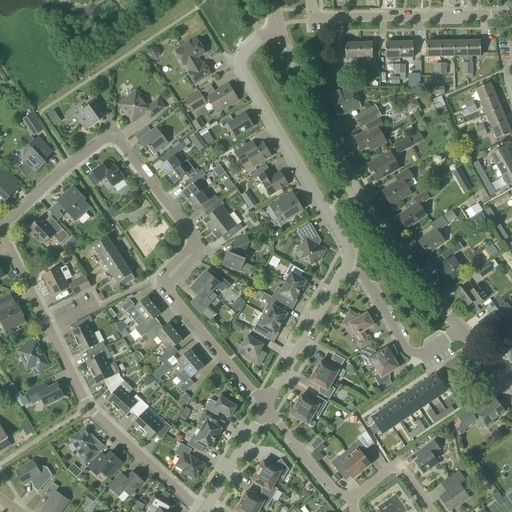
[(201,65),(196,58),(204,54),(195,39),(174,51),(183,66),(185,65),(189,72),(187,73),(194,84),(209,75),(203,64),(201,65)]
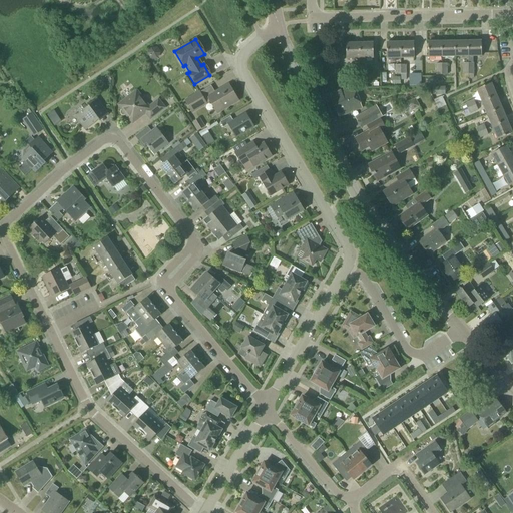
[(468,74),(474,74),(474,63),(473,63),(472,57),(481,57),(481,41),(468,42),(468,57),(467,57),(468,63),(468,74)]
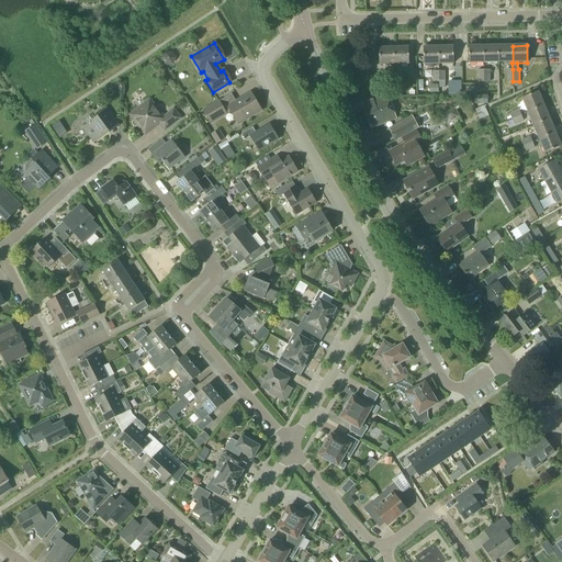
[(469,64),(483,63),(483,46),(469,46),(469,64)]
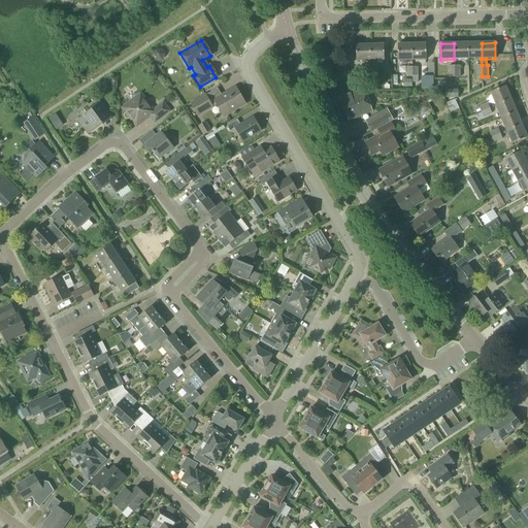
[(454,59),(468,59),(467,43),(454,43),(454,59)]
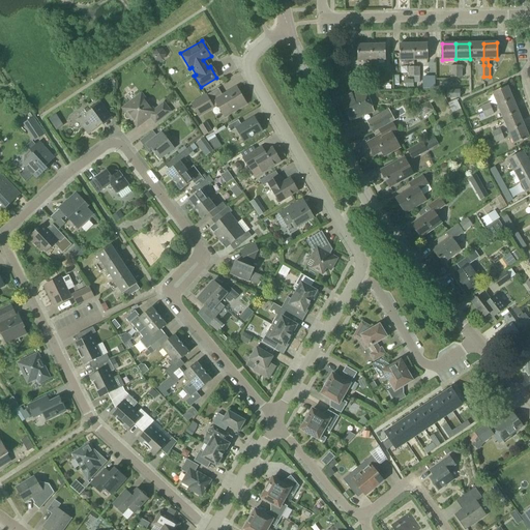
[(470,59),(482,59),(483,59),(483,43),(469,43),(470,59)]
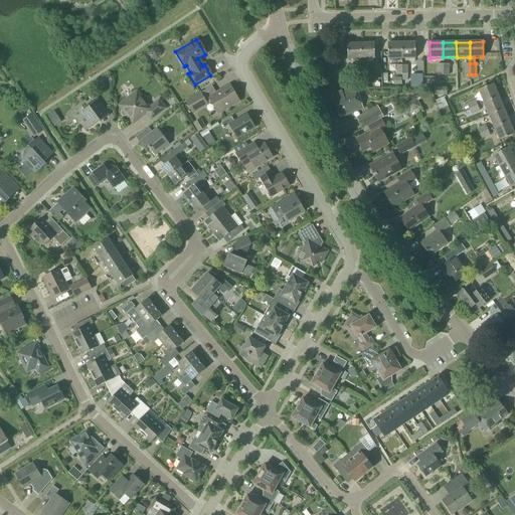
[(348,59),(361,59),(361,43),(347,44),(348,59)]
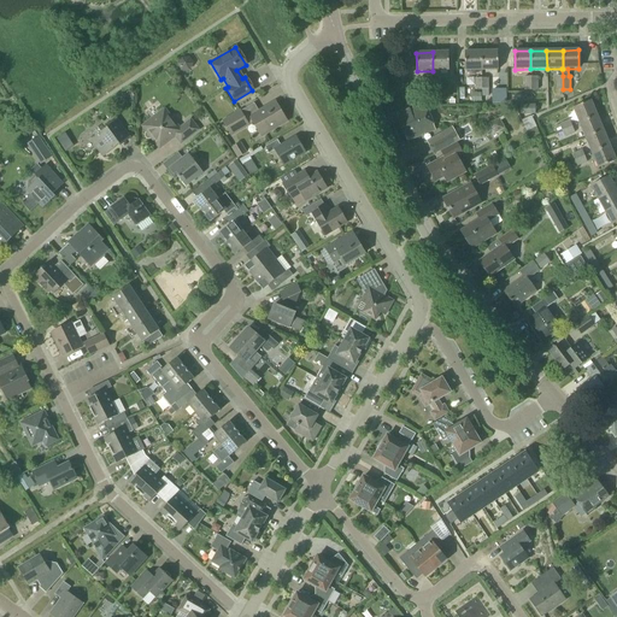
[(433,52),(433,71),(450,71),(448,52),(433,52)]
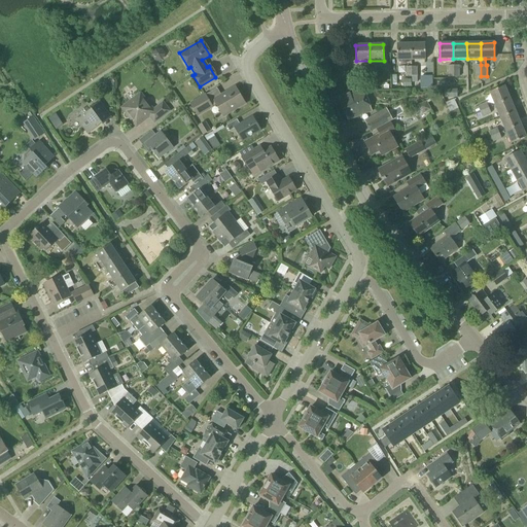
[(397,61),(411,61),(411,44),(397,44),(397,61)]
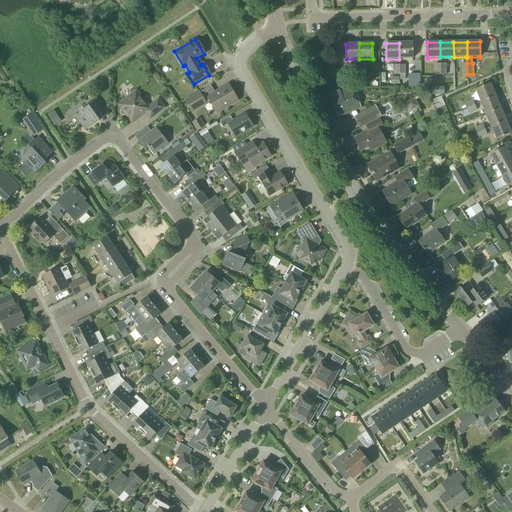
[(399,43),(399,59),(413,59),(413,43),(399,43)]
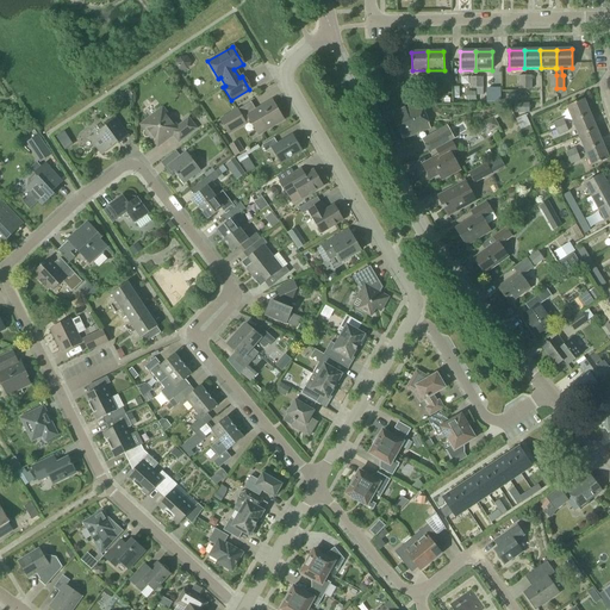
[(422,92),(434,92),(434,79),(422,79),(422,92)]
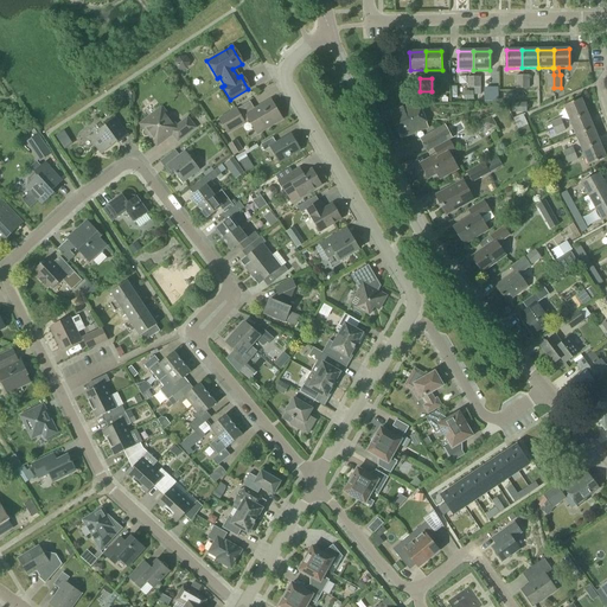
[(569,121),(587,114),(581,100),(563,107),(569,121)]
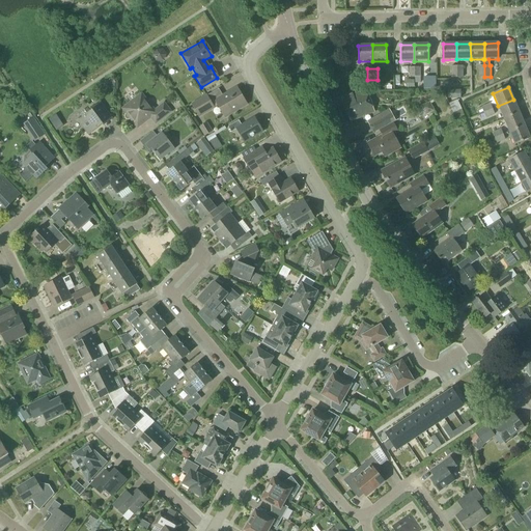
[(192,105),(198,117),(213,109),(213,108),(217,106),(224,117),(246,105),(235,88),(223,96),(219,89),(192,105)]
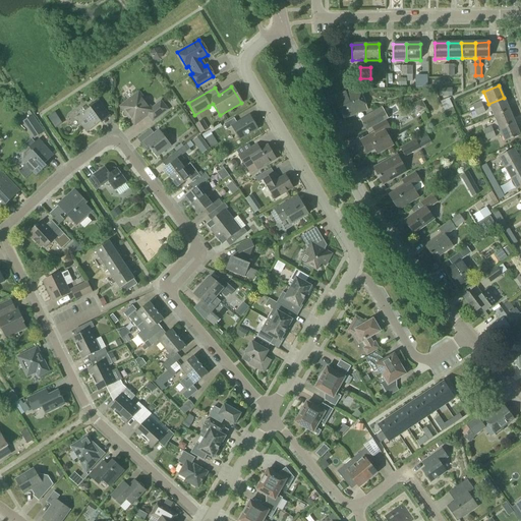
[(367,109),(359,89),(347,94),(346,93),(335,97),(343,119),(367,109)]
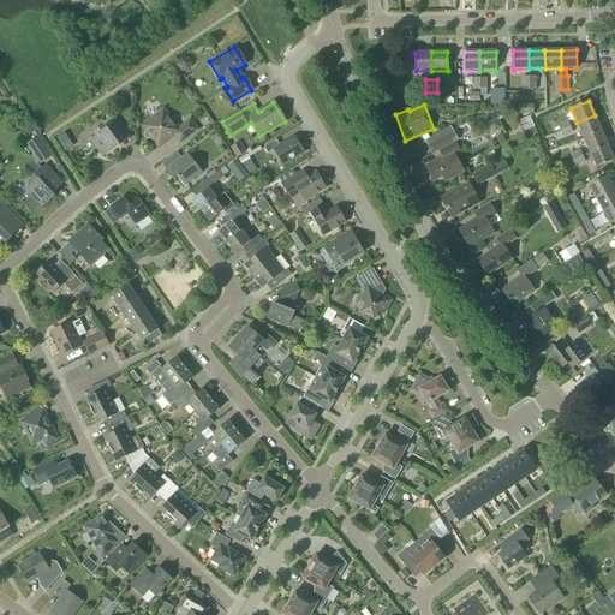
[(539,112),(541,105),(518,105),(518,114),(533,114),(533,112),(539,112)]
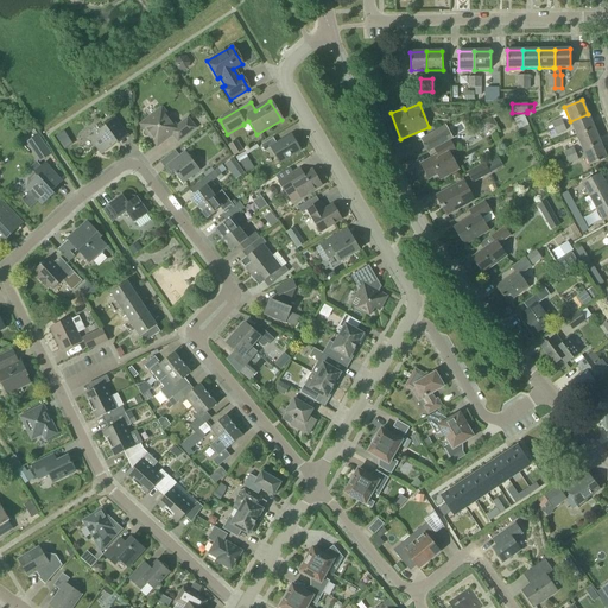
[(188,116),(175,126),(162,109),(140,125),(157,146),(173,133),(179,140),(196,127),(188,116)]
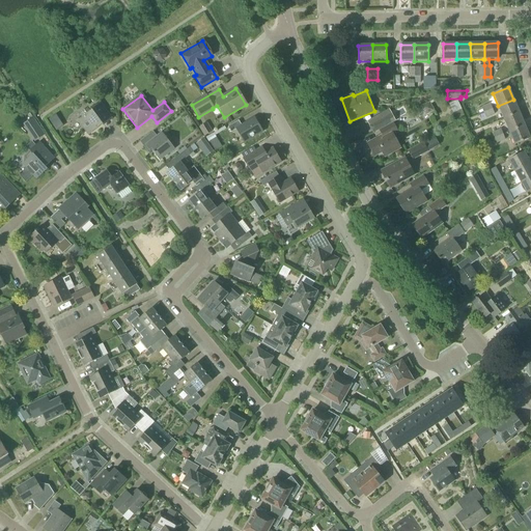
[(504,119),(519,112),(513,100),(498,106),(504,119)]
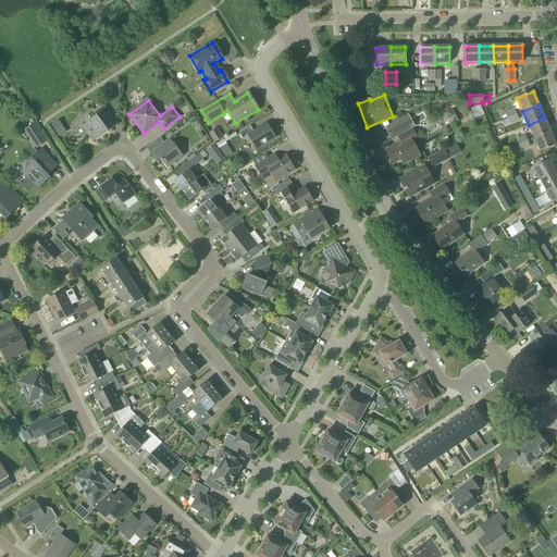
[(450,107),(442,112),(446,121),(456,116),(450,107)]
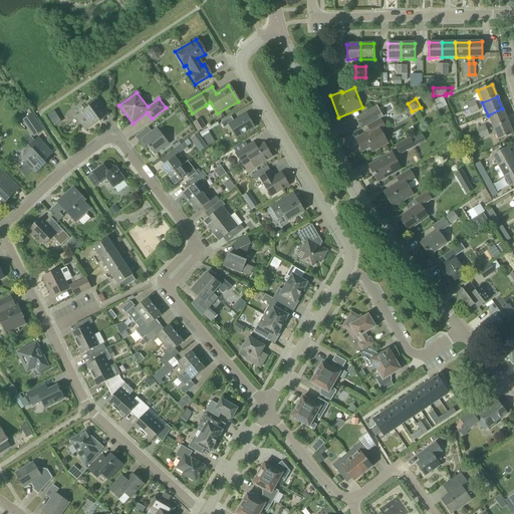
[(85,132),(99,120),(95,115),(103,109),(95,99),(87,105),(88,107),(75,117),(85,132)]
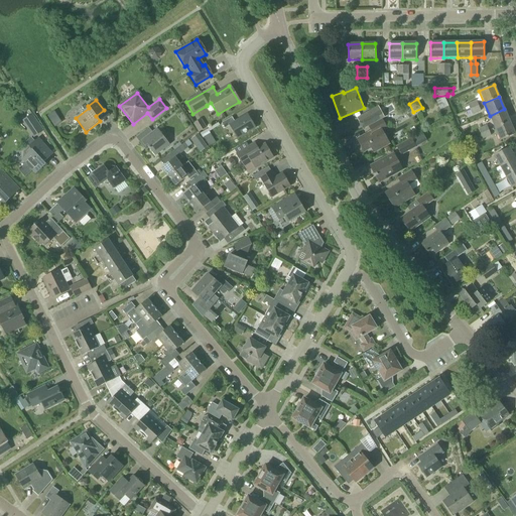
[(470,110),(478,106),(476,101),(468,104),(470,110)]
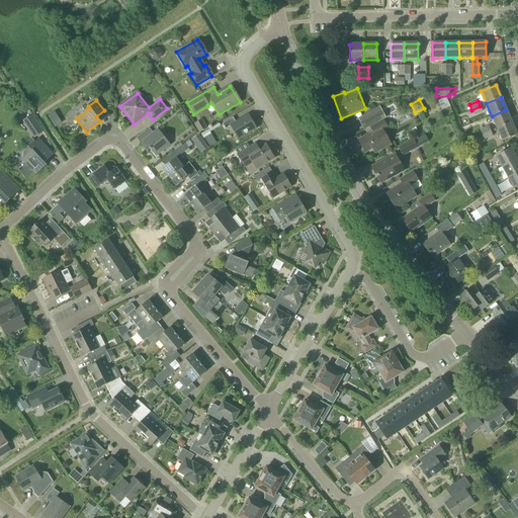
[(480,106),(471,110),(473,115),(482,112),(480,106)]
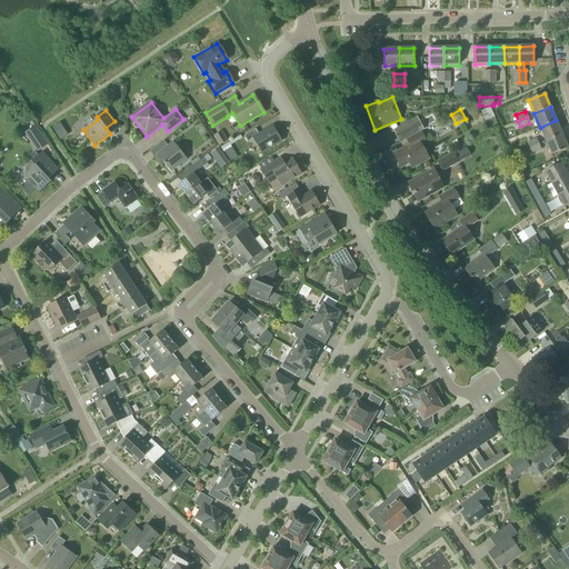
[(546,141),(562,135),(556,120),(540,128),(546,141)]
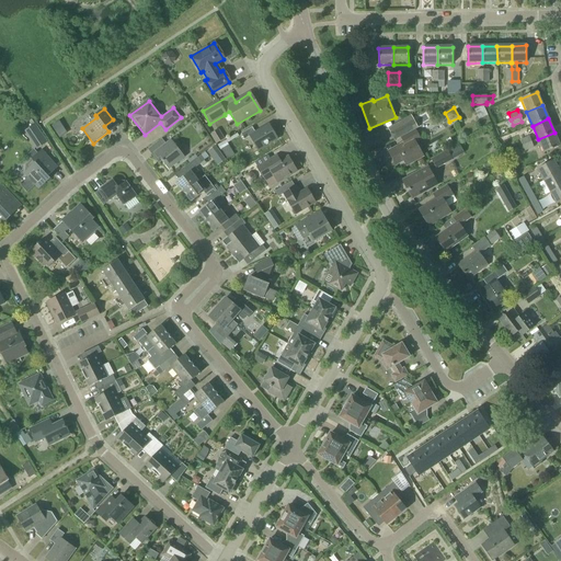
[(401,137),(415,129),(418,128),(413,121),(390,133),(395,141),(401,137)]
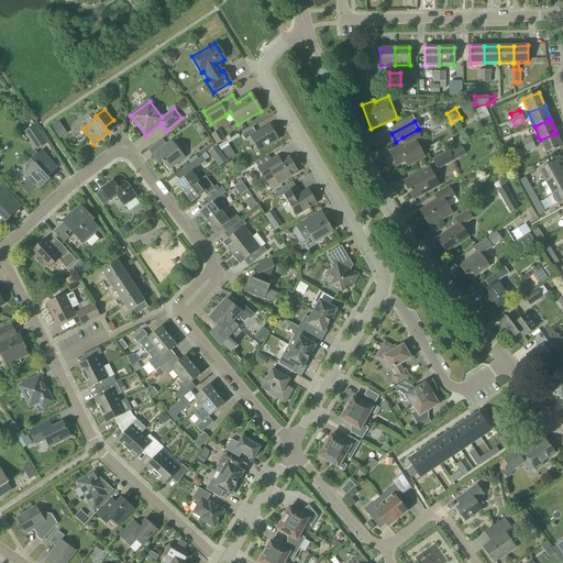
[(36,151),(47,143),(35,124),(24,132),(36,151)]
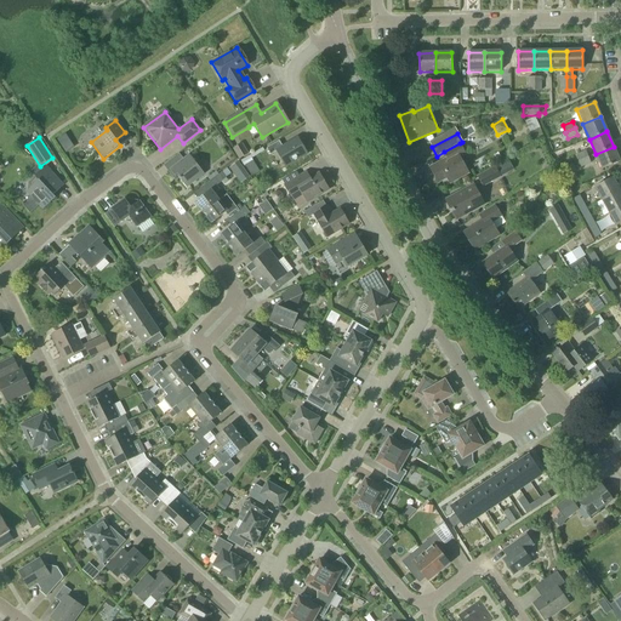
[(271,154),(277,151),(285,166),(307,154),(297,138),(283,147),(279,141),(267,148),(271,154)]
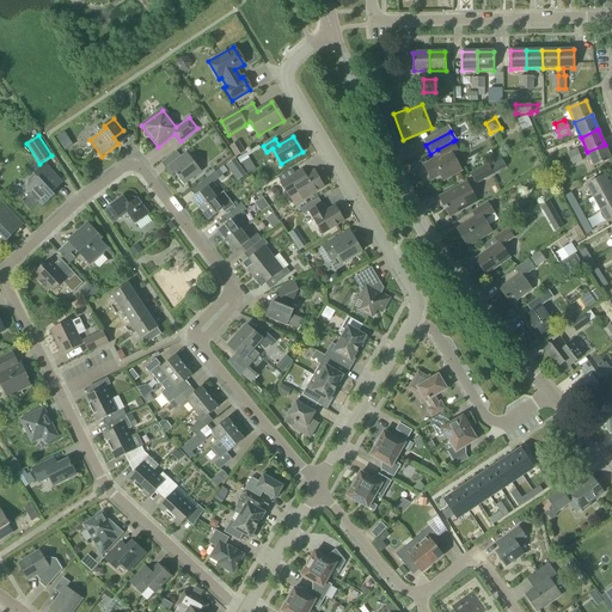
[(236,158),(244,152),(238,141),(230,147),(236,158)]
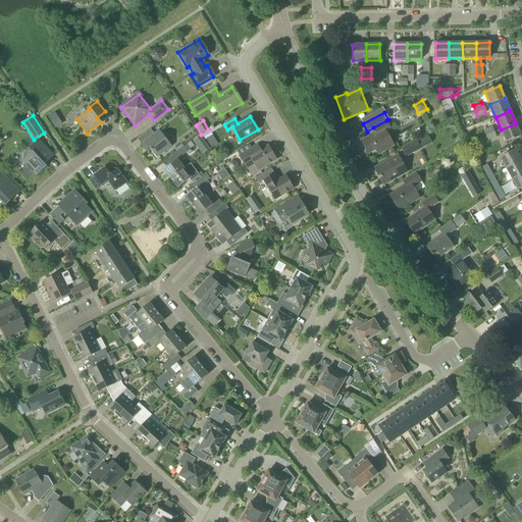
[(386,120),(373,127),(376,134),(362,141),(369,153),(376,149),(378,153),(394,145),(386,133),(392,129),(386,120)]
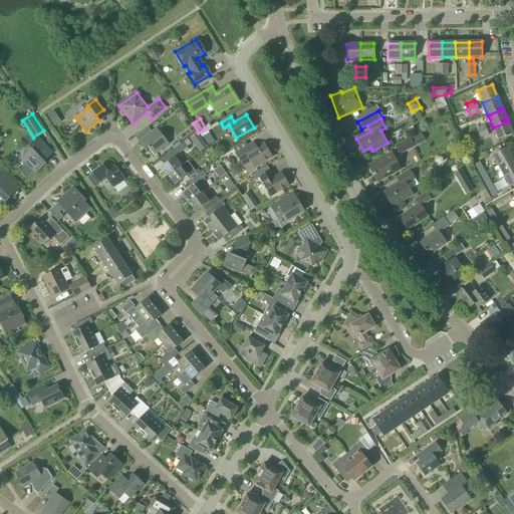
[(508,121),(493,127),(498,140),(513,134),(508,121)]
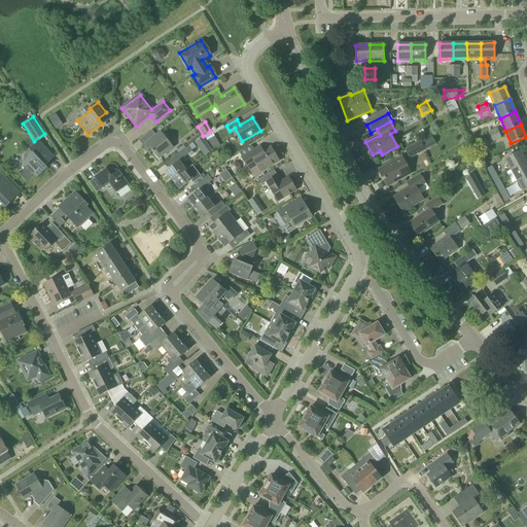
[(491,137),(499,134),(497,129),(488,132),(491,137)]
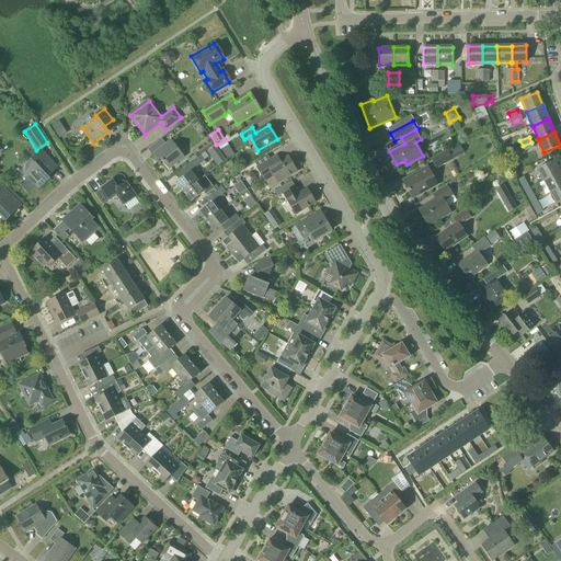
[(165,145),(161,139),(158,142),(161,147),(152,153),(157,160),(159,159),(168,170),(184,158),(171,140),(165,145)]
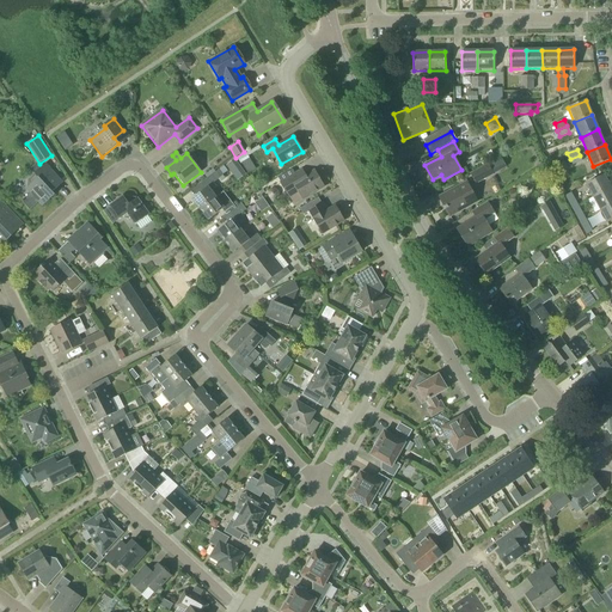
[(580,155),(570,159),(573,165),(582,161),(580,155)]
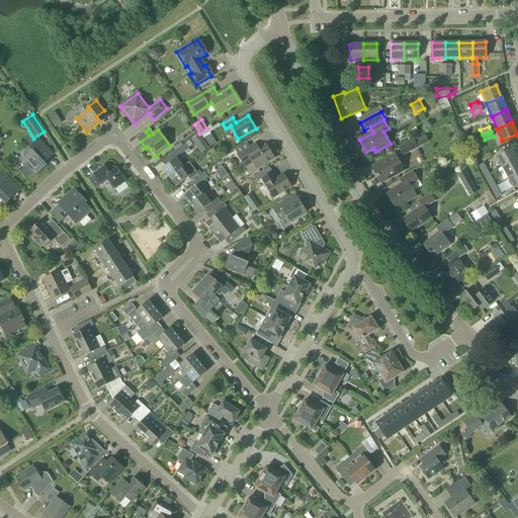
[(210,134),(204,138),(209,148),(217,144),(210,134)]
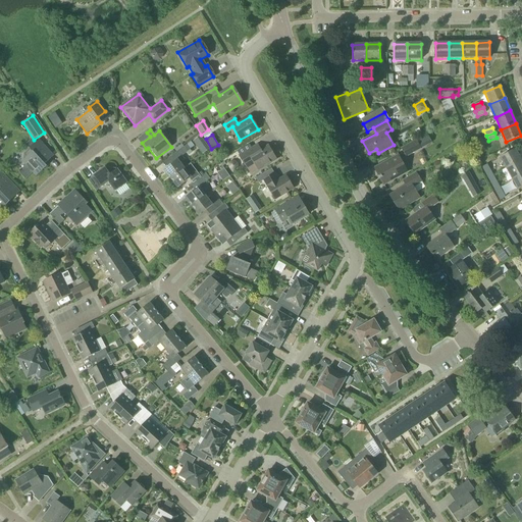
[(202,154),(209,149),(200,136),(193,142),(202,154)]
